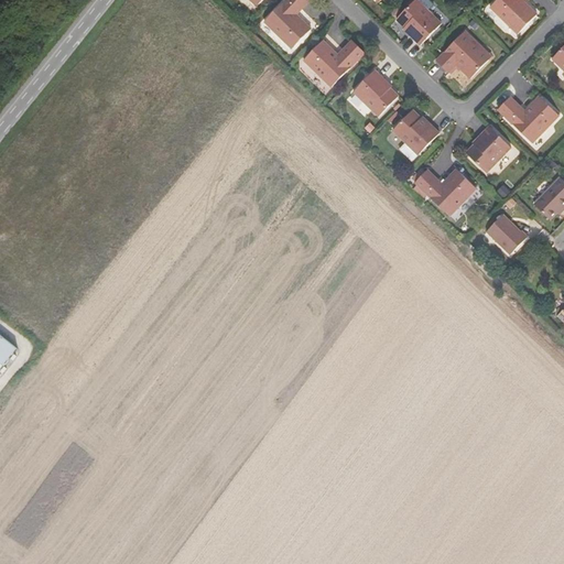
[(288,0),(267,22),(293,49),(312,30),(297,15),(312,0),(311,0),(288,0)]
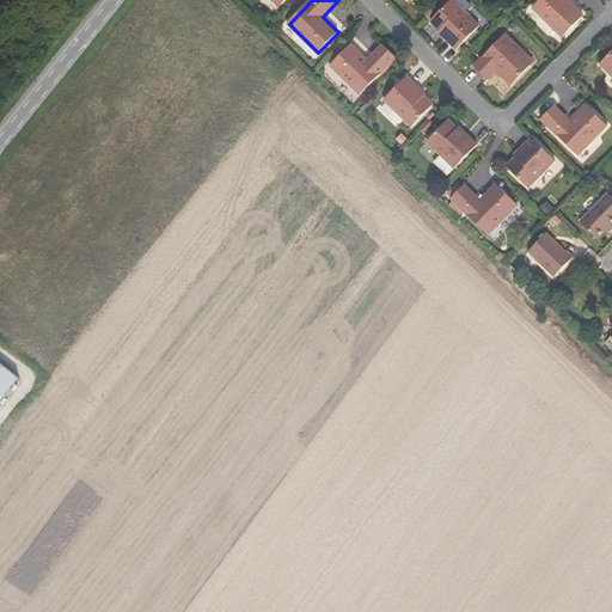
[(447,37),(458,48),(481,24),(456,0),(447,0),(430,17),(448,36),(447,37)]
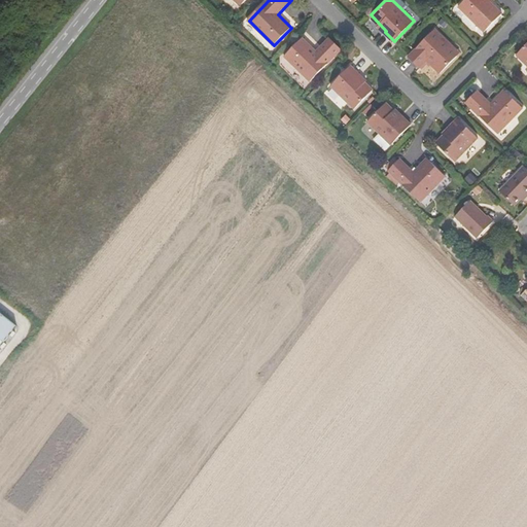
[(465,0),(458,7),(484,32),(501,14),(488,1),(489,0),(465,0)]
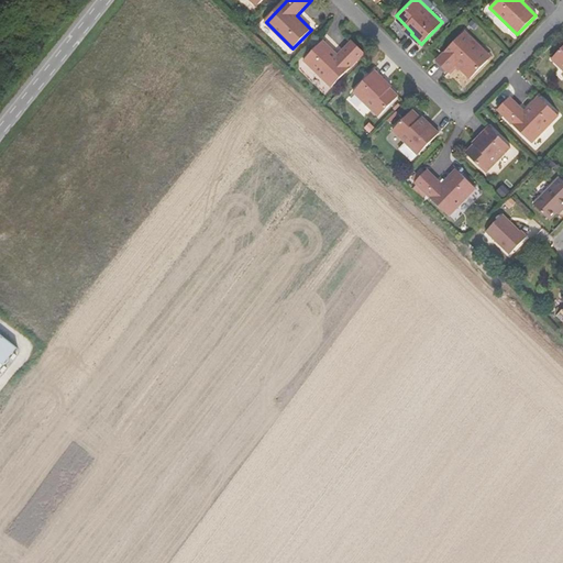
[(465,32),(438,59),(449,72),(457,64),(471,77),(492,57),(465,32)]
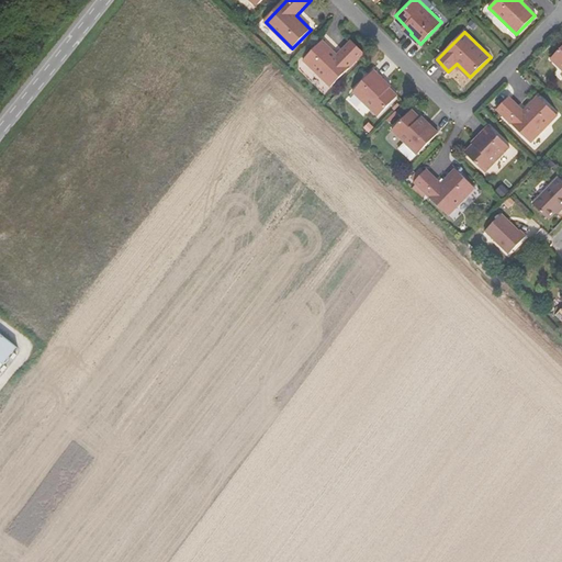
[(323,42),(303,60),(330,87),(363,54),(352,42),(337,56),(323,42)]
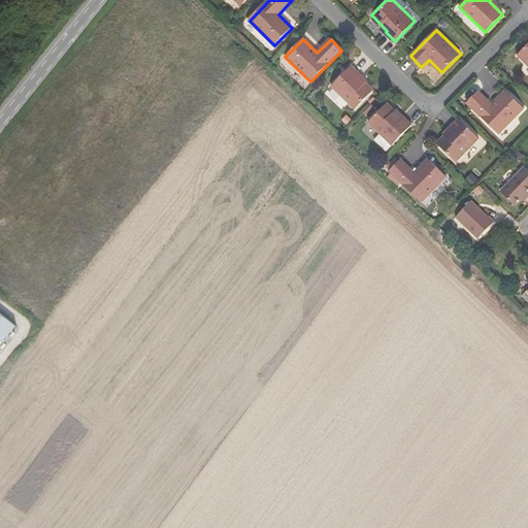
[(527,66),(527,46),(518,57),(527,66)]
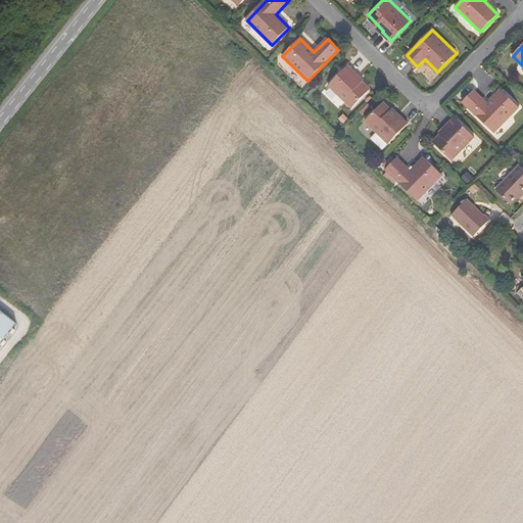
[(328,86),(352,110),(371,92),(355,77),(357,75),(347,66),(328,86)]
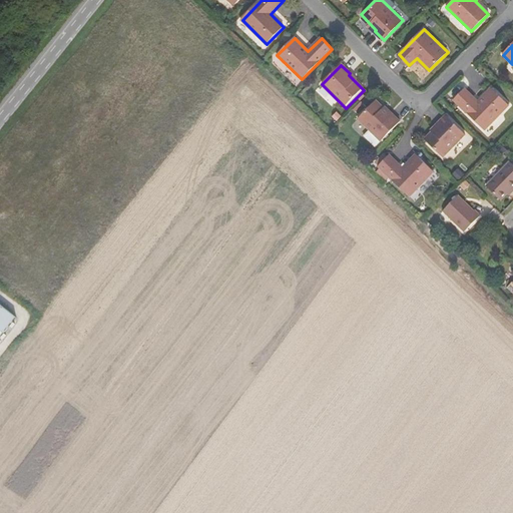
[(485,130),(508,106),(491,89),(477,102),(464,90),(454,100),(485,130)]
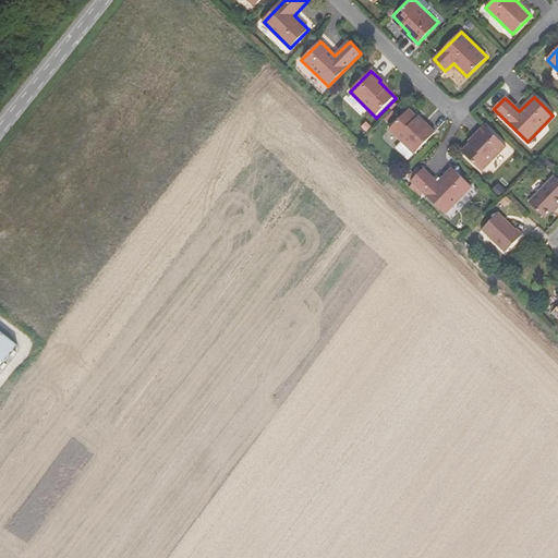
[(410,111),(389,130),(401,142),(413,154),(435,133),(424,123),(423,124),(410,111)]
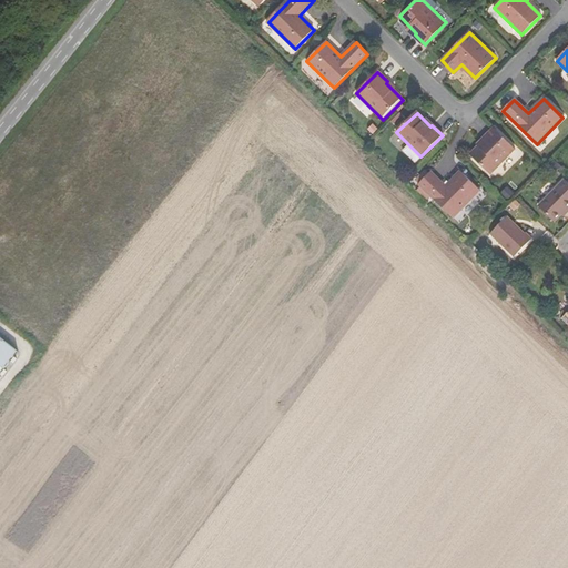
[(470,155),(490,174),(515,150),(493,129),(484,139),(485,140),(470,155)]
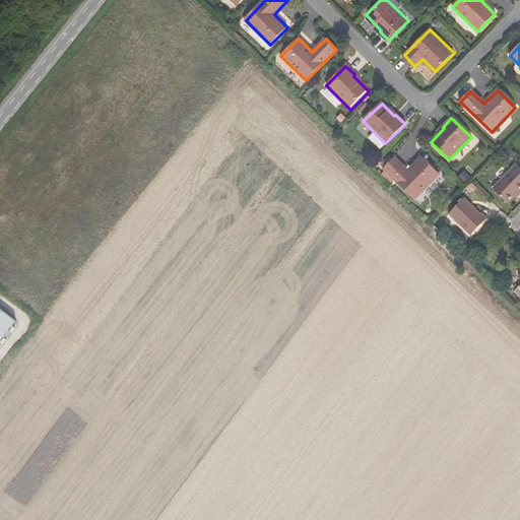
[(385,143),(374,132),(369,137),(380,149),(385,143)]
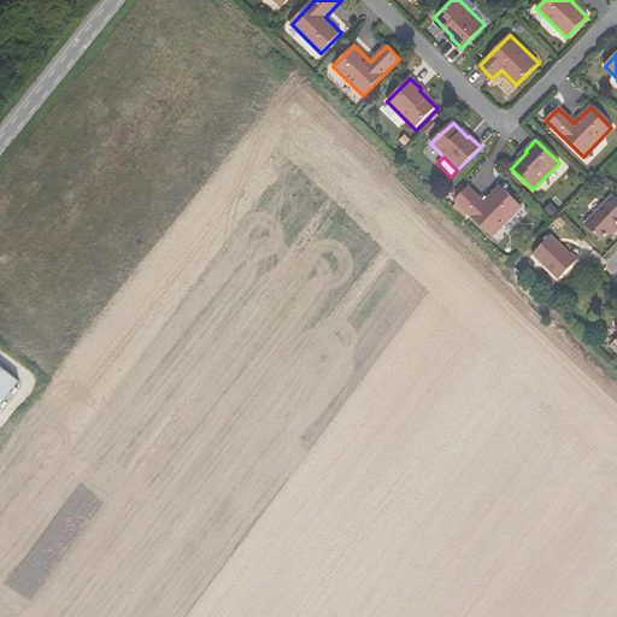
[(493,238),(521,207),(500,187),(485,203),(468,188),(454,201),(493,238)]
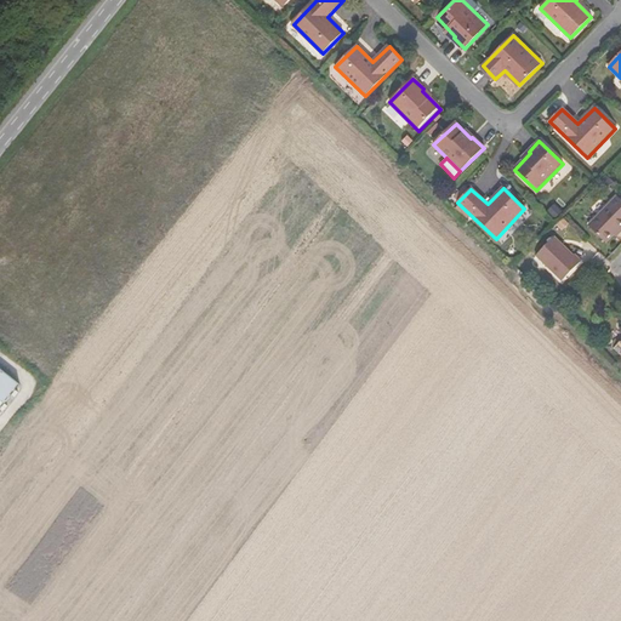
[(620,200),(617,197),(588,227),(605,244),(619,231),(620,233),(620,232),(620,200)]
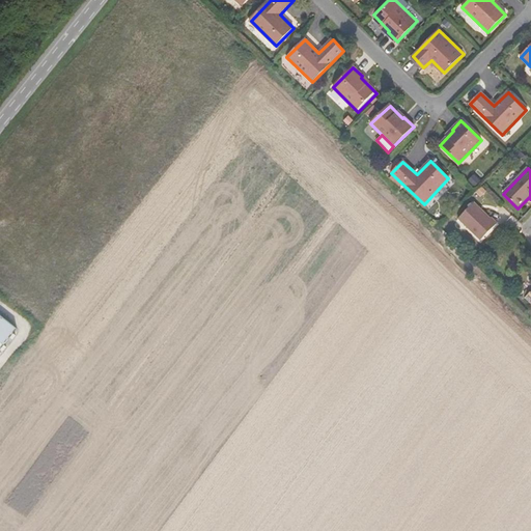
[(491,219),(474,203),(451,226),(473,248),(497,224),(492,218),(491,219)]
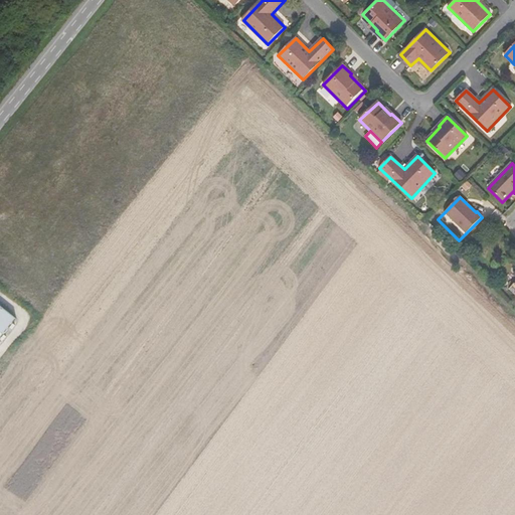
[(0,345),(20,321),(0,303),(0,345)]
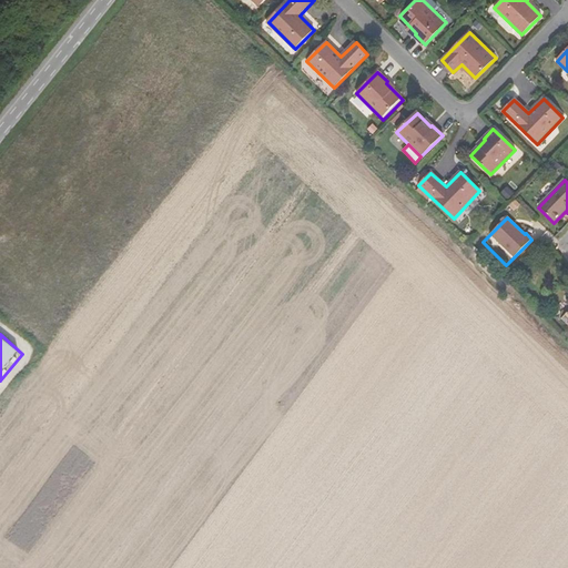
All buildings are outlined.
